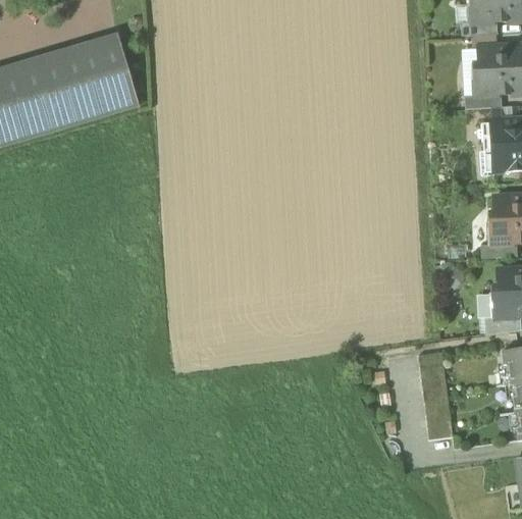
[(468,22),(468,23),(497,21),(521,20),(520,7),(521,4),(521,0),(474,0),(475,4),(467,4),(468,22)]
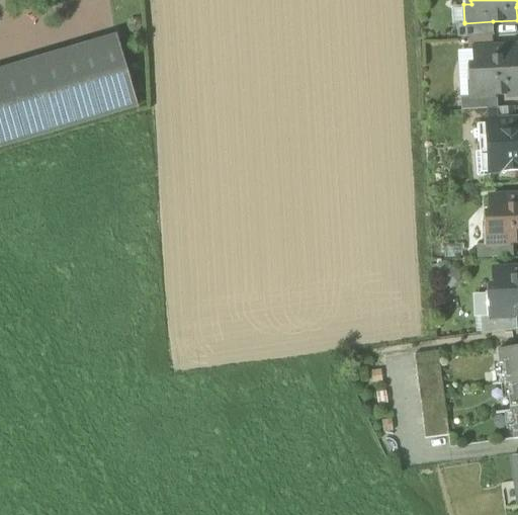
[(464,22),(463,4),(451,5),(452,22),(456,22),(464,22)]
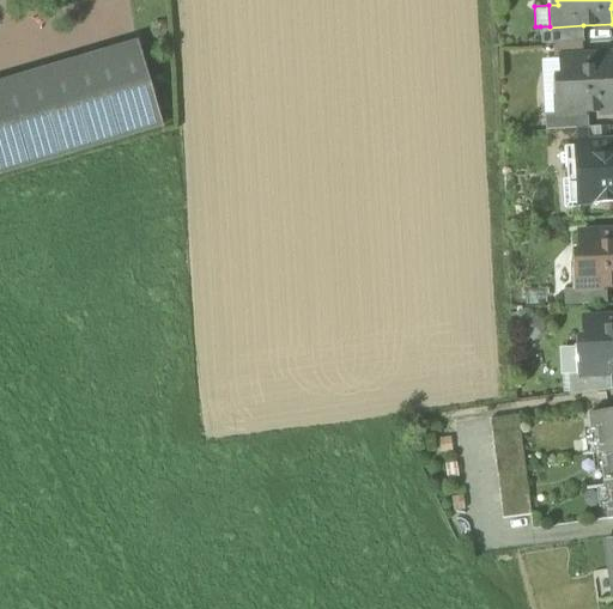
[(540,26),(541,42),(584,40),(583,25),(550,28),(550,26),(540,26)]
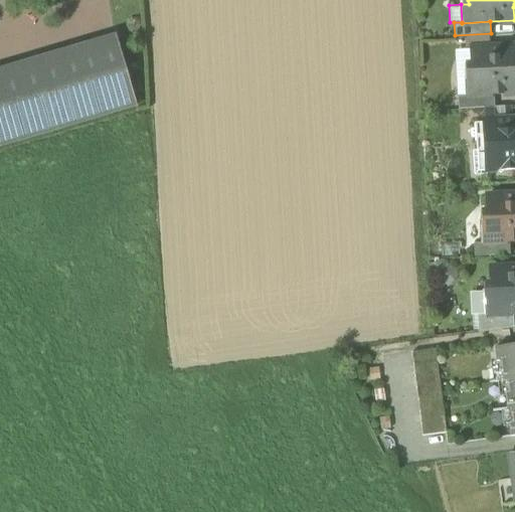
[(466,35),(467,46),(490,45),(489,34),(466,35)]
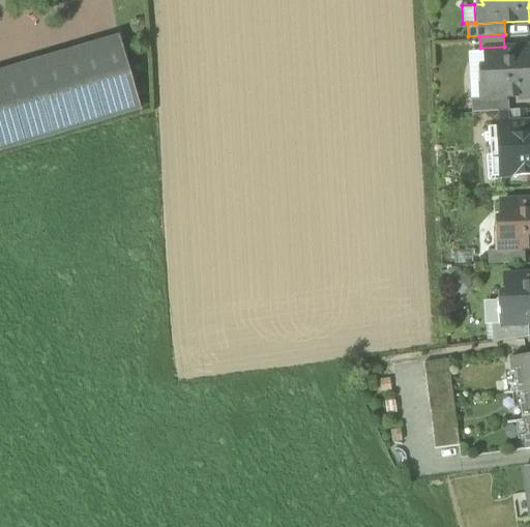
[(0,70),(0,148),(140,108),(118,36),(0,70)]
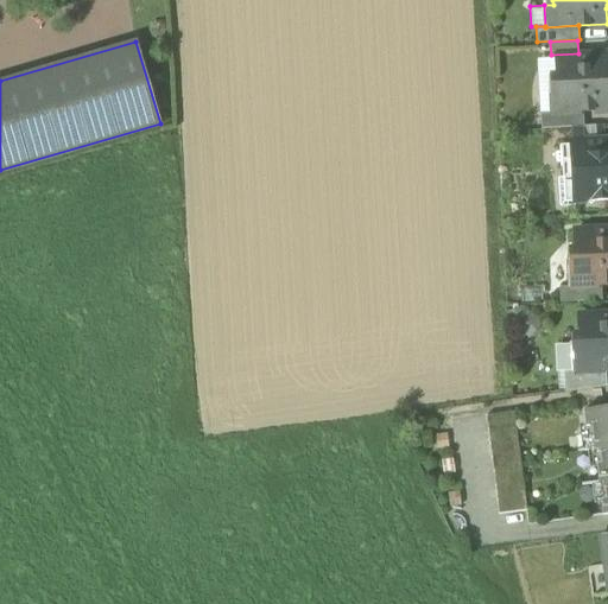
[(550,110),(550,112),(583,110),(607,108),(607,51),(556,55),(558,89),(549,90),(550,110)]
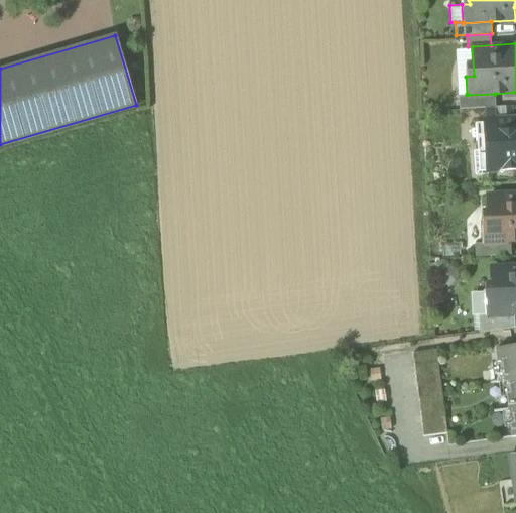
[(472,46),(468,46),(456,47),(459,95),(467,94),(466,77),(474,76),(472,46)]
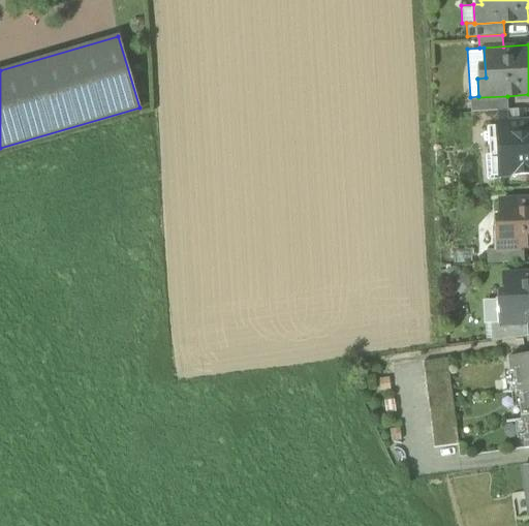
[(470,97),(471,111),(495,110),(507,109),(507,96),(478,97),(478,96),(470,97)]
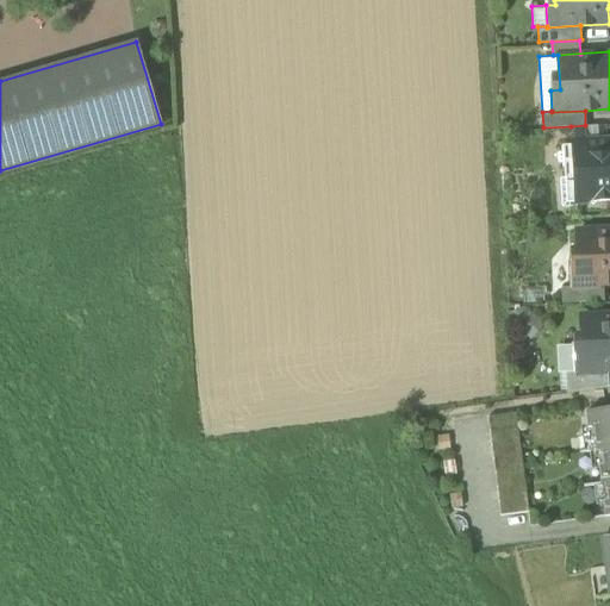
[(571,126),(572,139),(586,139),(585,125),(571,126)]
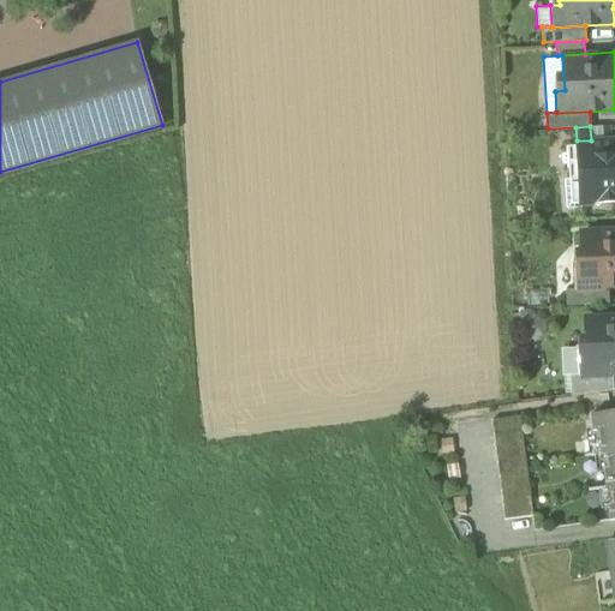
[(565,178),(567,207),(581,207),(581,203),(595,202),(598,205),(601,202),(614,201),(614,138),(591,141),(577,141),(577,144),(567,145),(568,178),(565,178)]
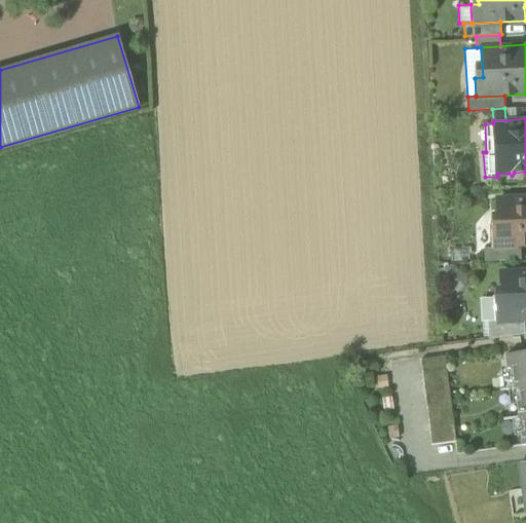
[(491,247),(520,246),(525,245),(525,196),(497,197),(498,228),(490,228),(491,247)]
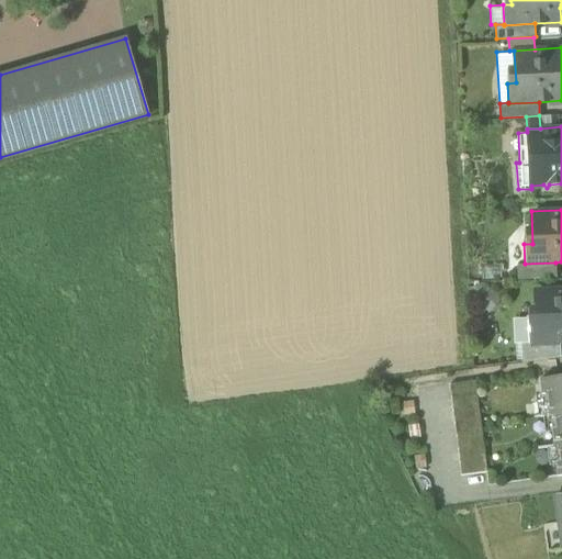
[(502,263),(481,264),(482,278),(502,277),(502,263)]
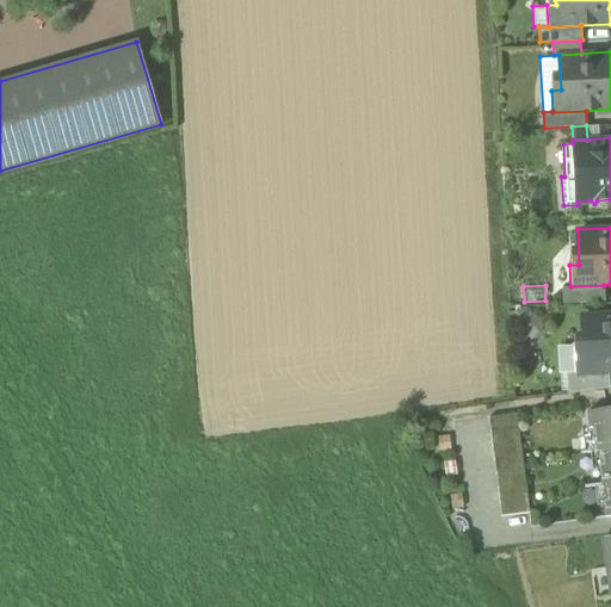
[(562,286),(562,302),(605,299),(604,285),(571,286),(562,286)]
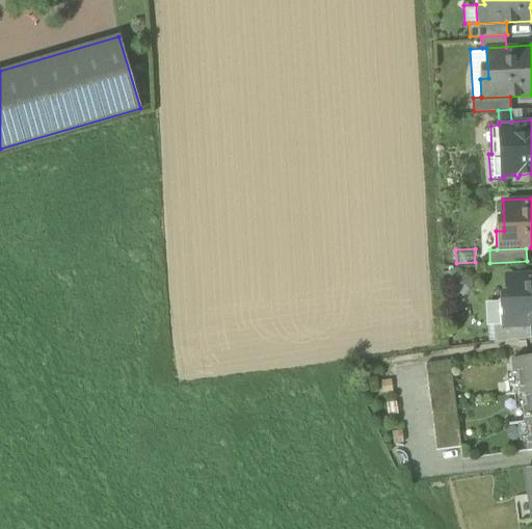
[(501,323),(501,324),(530,322),(531,322),(531,272),(507,274),(508,305),(500,305),(501,323)]
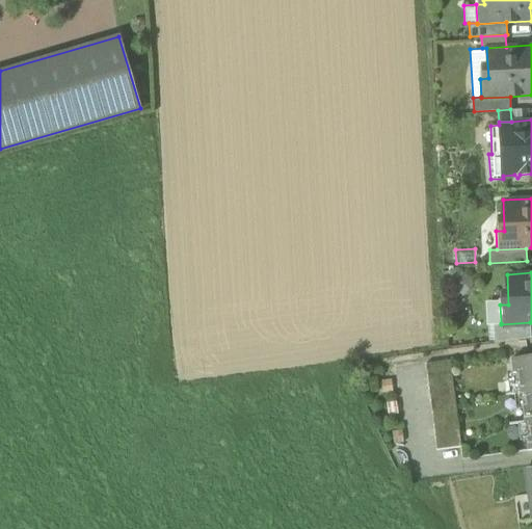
[(501,323),(500,305),(500,300),(486,300),(488,340),(494,339),(493,323),(501,323)]
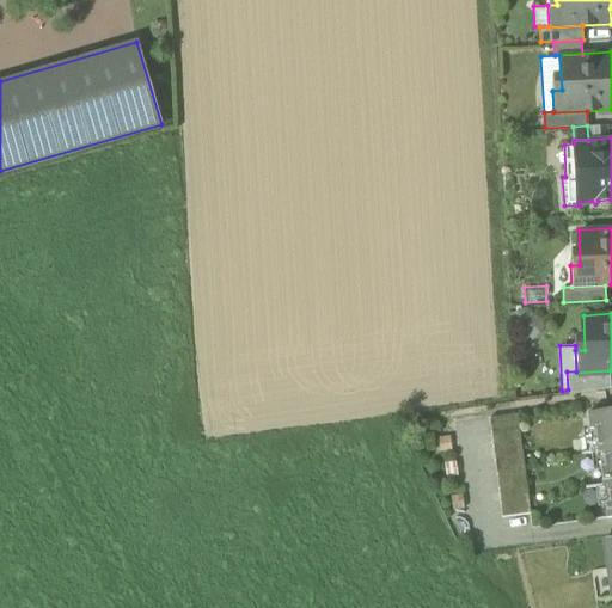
[(568,390),(568,393),(611,387),(610,370),(576,373),(576,372),(567,372),(568,390)]
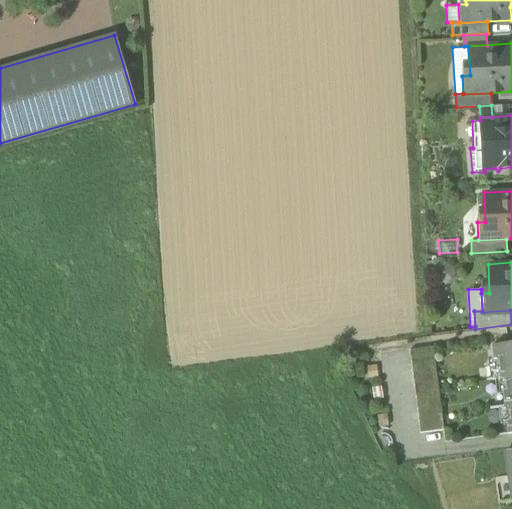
[(506,420),(508,432),(511,431),(511,340),(492,344),(494,357),(498,356),(500,377),(504,377),(506,390),(502,390),(504,406),(509,405),(511,419),(506,420)]
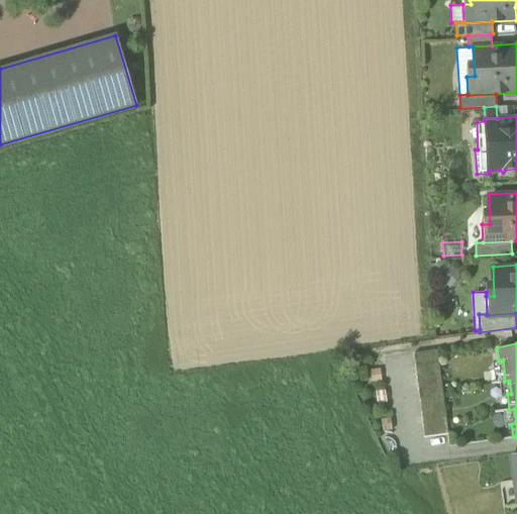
[(413,351),(424,435),(448,432),(437,348),(413,351)]
